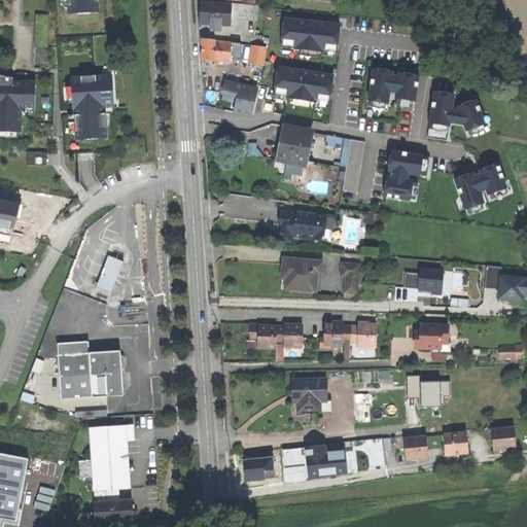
[(67,0),(68,3),(68,14),(78,13),(78,14),(90,13),(90,12),(99,12),(98,0),(67,0)]
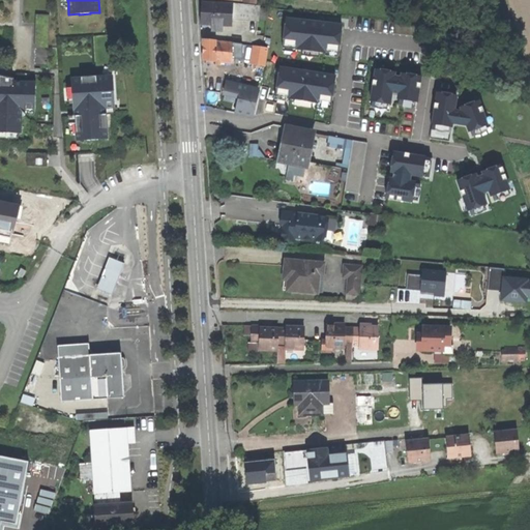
[(232,3),(232,6),(232,19),(256,21),(256,6),(232,3)]
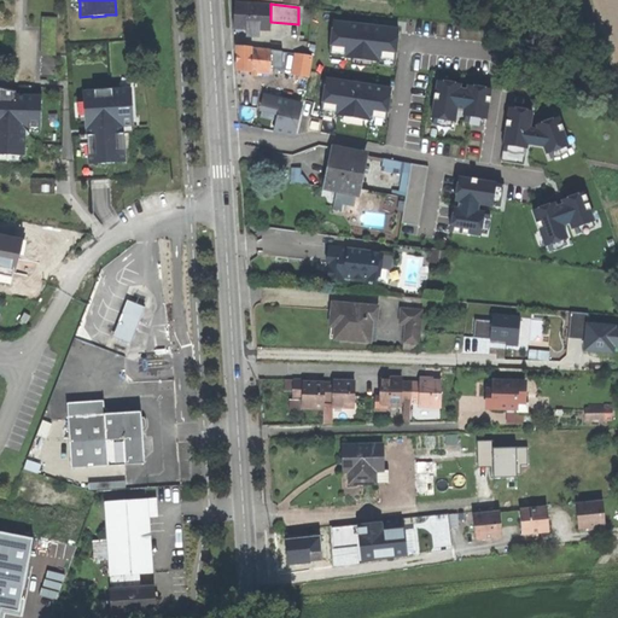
[(270,22),(270,7),(235,5),(234,29),(246,30),(246,36),(260,38),(260,30),(269,31),(270,22)]
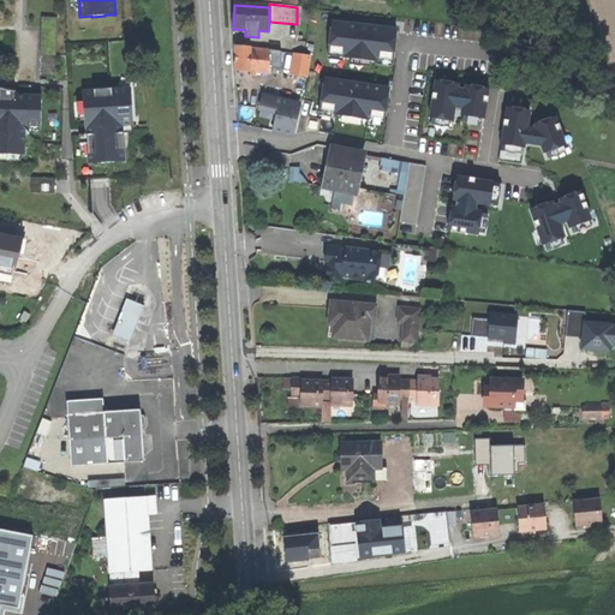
[(370,27),(332,23),(329,53),(344,54),(346,55),(345,58),(351,59),(370,61),(376,61),(376,59),(378,59),(393,60),(396,30),(370,27)]
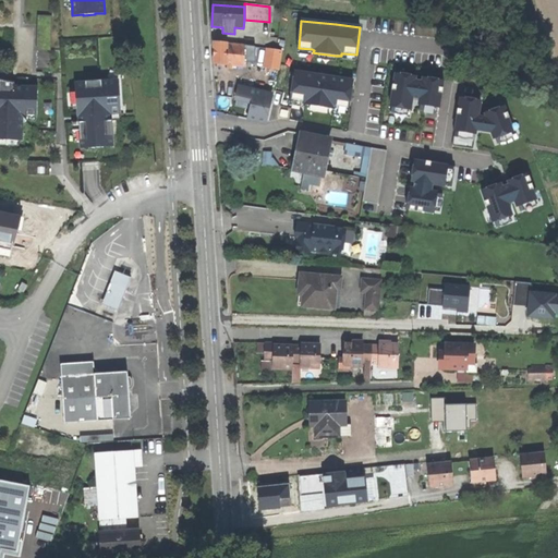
[(243,61),(243,47),(213,44),(214,56),(214,64),(243,68),(243,61)]
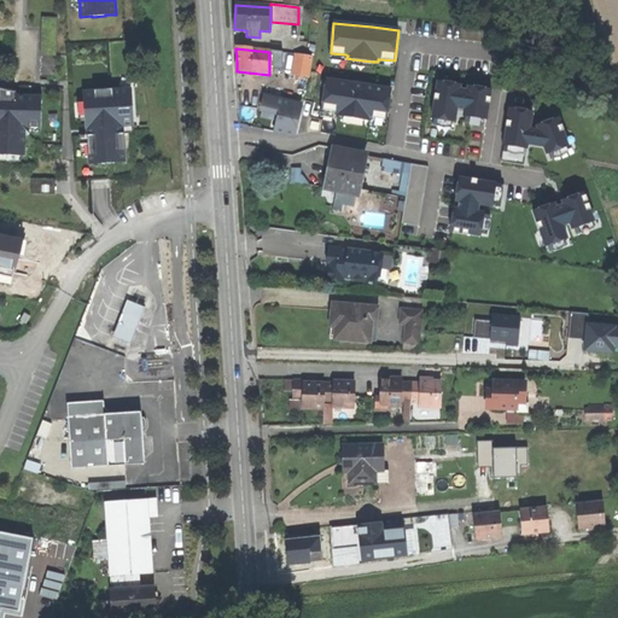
[(280,53),(269,52),(269,68),(280,68),(280,53)]
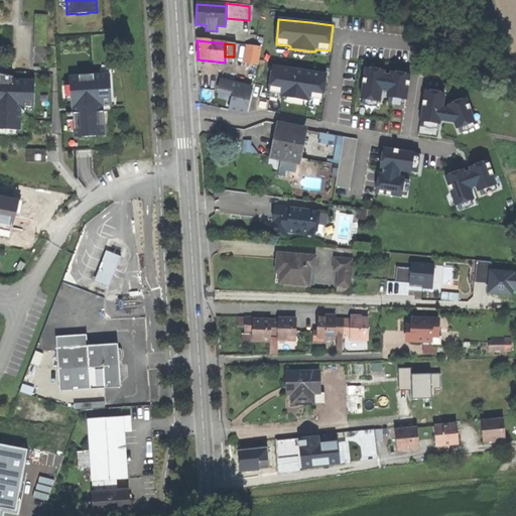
[(243,61),(256,65),(259,47),(246,46),(243,61)]
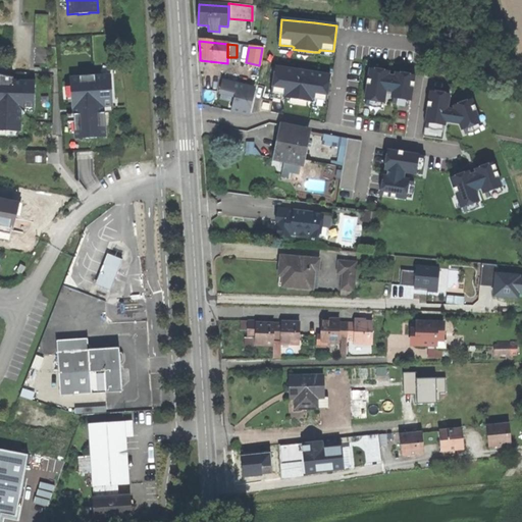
[(302,71),(275,67),(271,93),(284,95),(286,95),(285,98),(291,98),(307,101),(311,102),(312,99),(314,100),(326,102),(330,75),(302,71)]
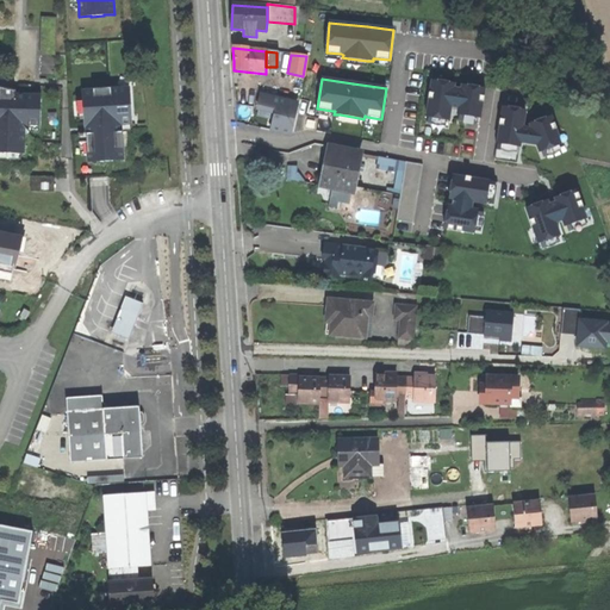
[(455,85),(433,81),(427,117),(429,117),(447,120),(449,120),(452,110),(452,107),(459,109),(459,111),(458,114),(460,116),(478,118),(480,118),(483,104),(485,89),(462,86),(461,89),(454,88),(455,85)]
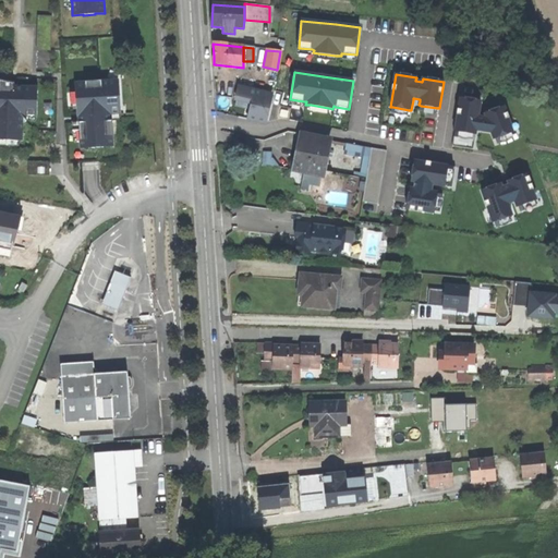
[(0,140),(19,141),(22,141),(23,123),(26,121),(23,118),(23,116),(37,116),(37,87),(14,87),(14,83),(4,81),(4,82),(2,82),(0,82),(0,140)]
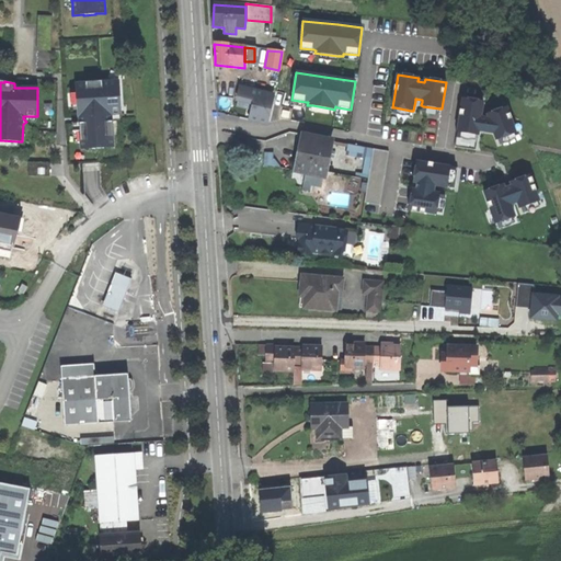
[(101,82),(76,83),(77,93),(77,107),(78,115),(78,117),(81,117),(81,121),(81,123),(80,124),(81,142),(81,149),(92,148),(92,149),(104,148),(104,147),(113,147),(112,121),(112,115),(119,115),(119,105),(121,105),(119,90),(118,90),(117,81),(101,82)]
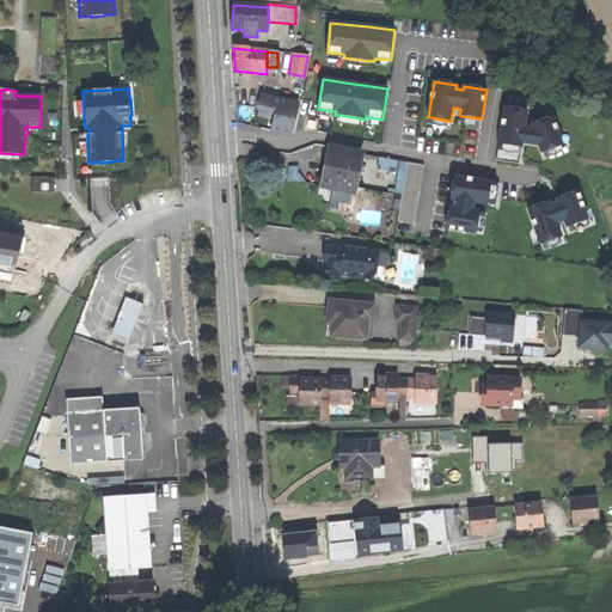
[(274,130),(291,134),(299,104),(263,96),(259,111),(277,115),(274,130)]
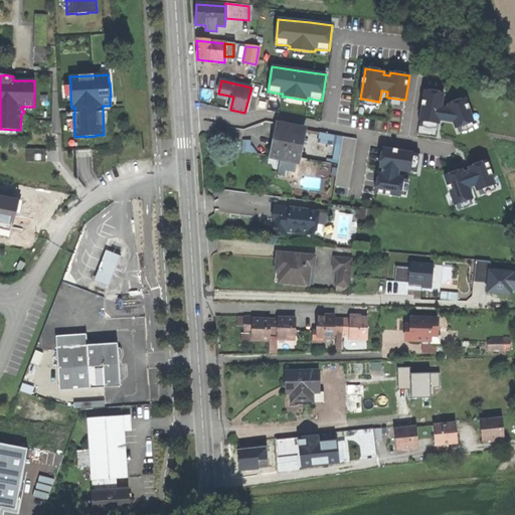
[(419,122),(439,125),(440,121),(441,121),(454,123),(456,129),(458,128),(472,123),(474,122),(466,99),(448,105),(448,107),(449,109),(442,108),(442,106),(444,94),(424,91),(419,122)]
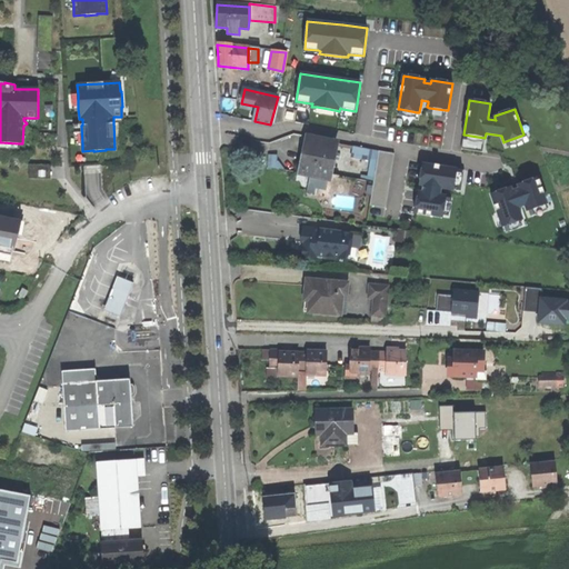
[(482,152),(485,138),(463,135),(461,149),(482,152)]
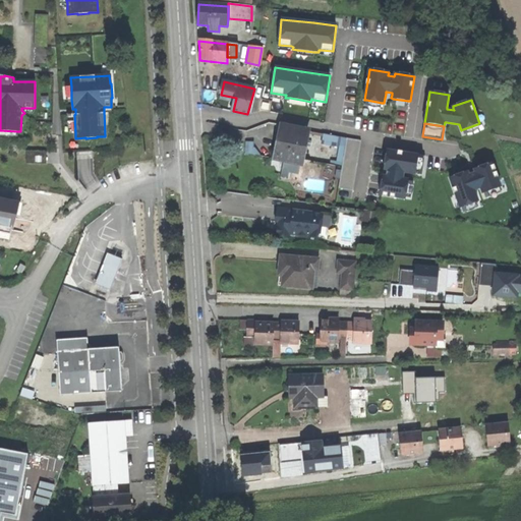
[(479,129),(477,124),(463,129),(465,133),(468,133),(471,133),(473,132),(476,130),(479,129)]
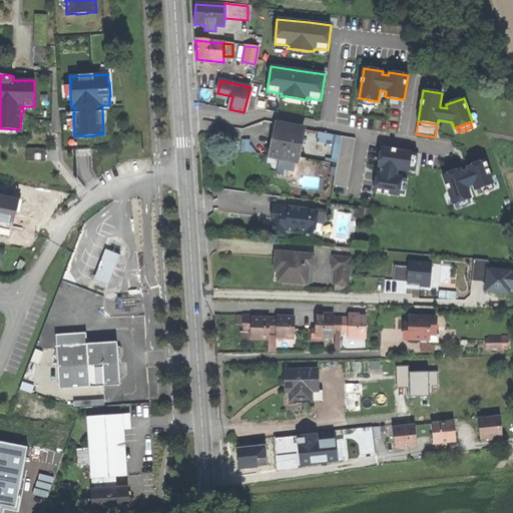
[(303,128),(278,123),(275,141),(272,156),(296,161),(303,128)]
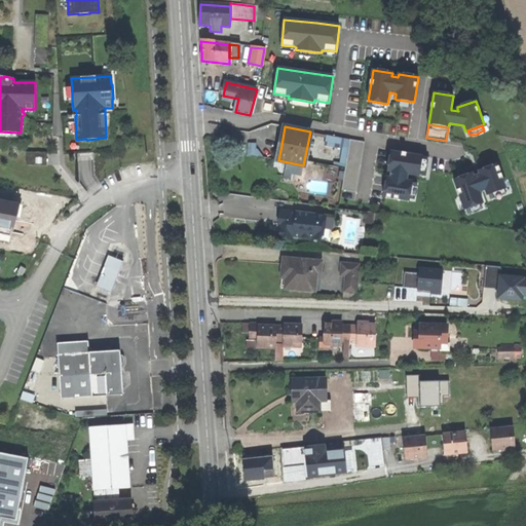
[(325,146),(342,148),(343,139),(326,136),(325,146)]
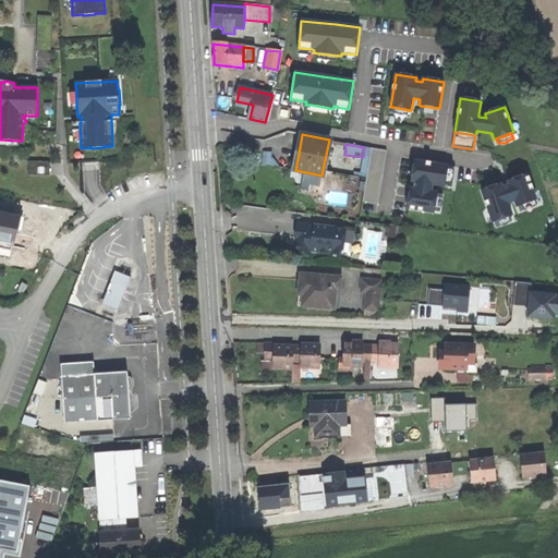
[(353,176),(366,178),(371,148),(364,147),(363,157),(360,173),(354,172),(353,176)]
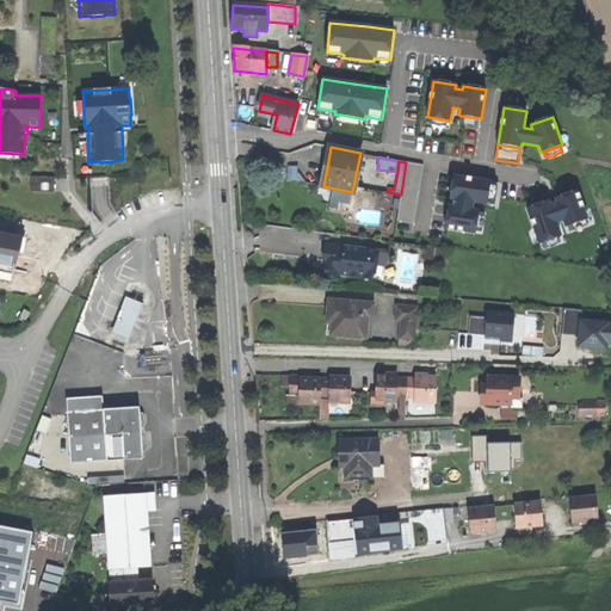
[(424,165),(406,162),(401,195),(397,221),(414,223),(424,165)]
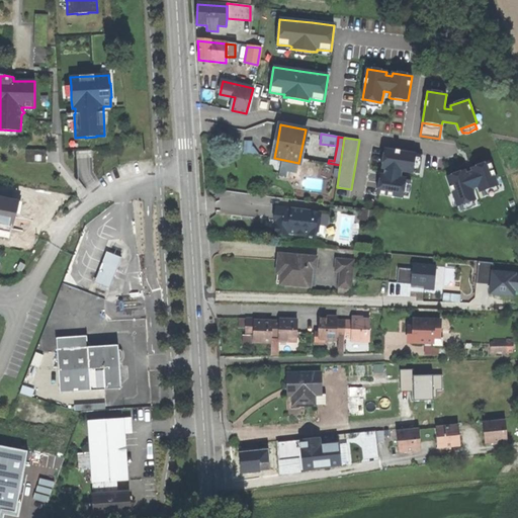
[(423,155),(384,150),(381,168),(385,169),(384,172),(384,175),(380,175),(380,176),(379,183),(377,194),(403,198),(403,196),(406,181),(406,179),(401,178),(402,172),(420,175),(423,155)]
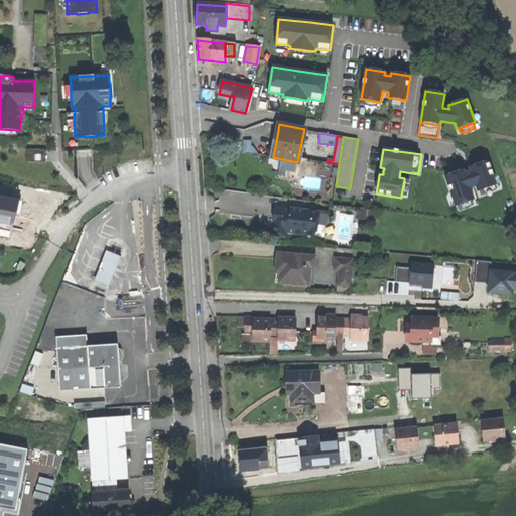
[(46,150),(26,150),(26,161),(46,162),(46,150)]
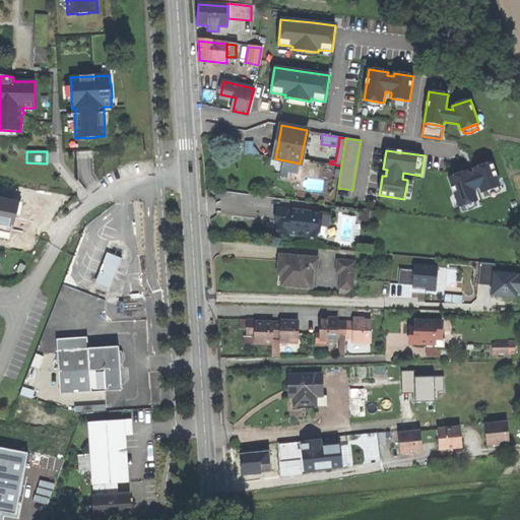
[(467,172),(449,178),(457,202),(500,187),(492,163),(473,170),(474,173),(471,174),(468,175),(467,172)]
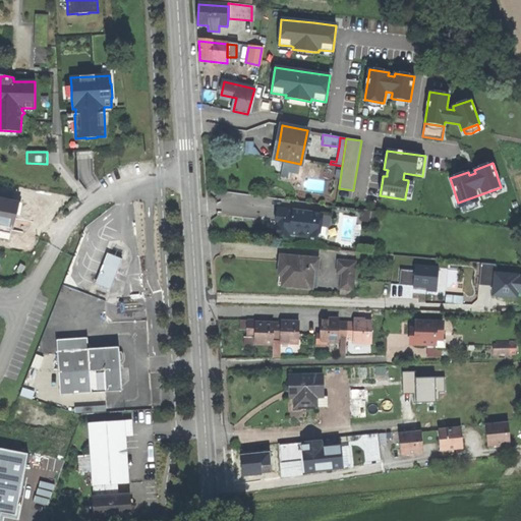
[(0,237),(7,239),(15,198),(0,195),(0,237)]
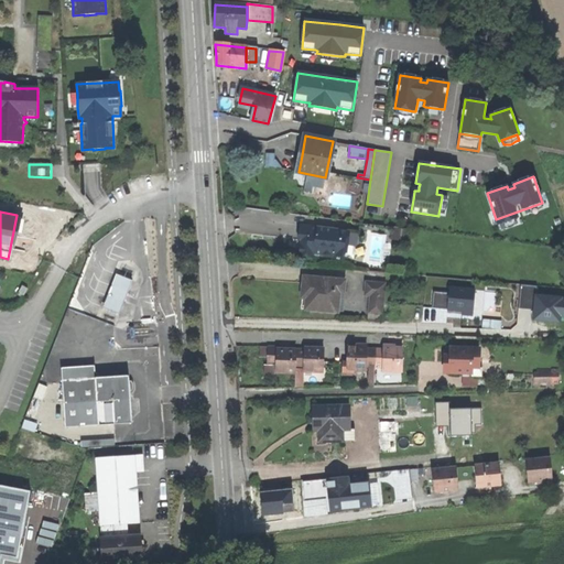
[(321,227),(301,225),(300,232),(299,239),(307,241),(306,246),(301,245),(300,255),(313,257),(314,253),(335,256),(343,257),(346,253),(348,246),(345,241),(343,241),(344,234),(343,230),(327,228),(327,231),(321,229),(321,227)]
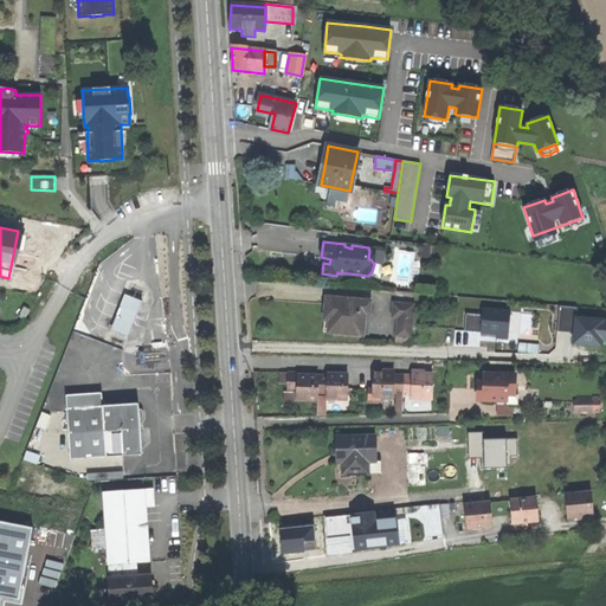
[(421,255),(438,258),(440,247),(424,245),(421,255)]
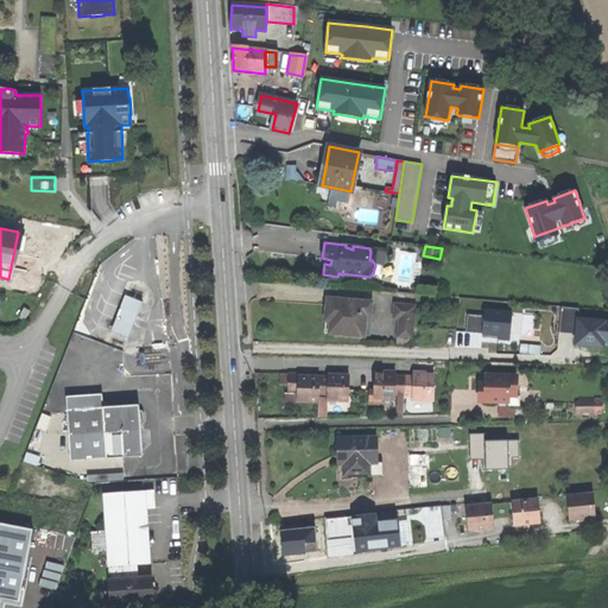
[(112,331),(128,339),(143,303),(126,296),(112,331)]
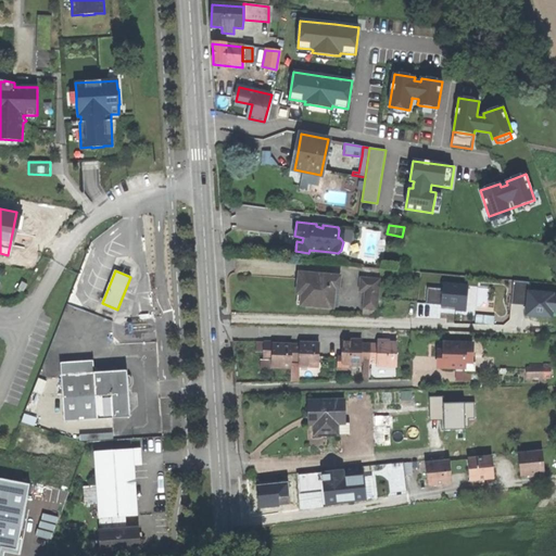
[(340,276),(311,274),(311,278),(300,277),(299,288),(298,292),(303,293),(302,305),(333,307),(335,287),(339,288),(340,276)]
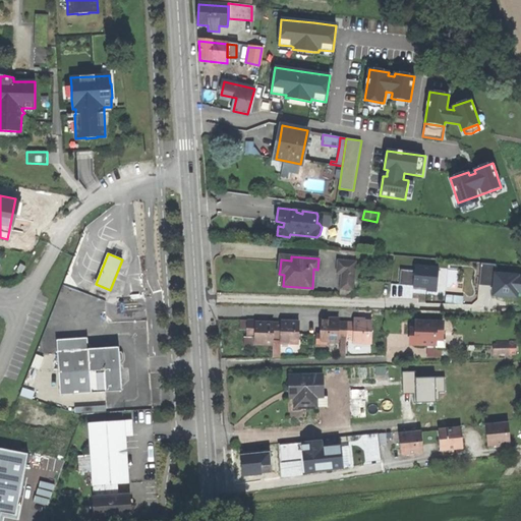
[(355,262),(339,261),(338,271),(343,272),(342,289),(353,289),(355,262)]
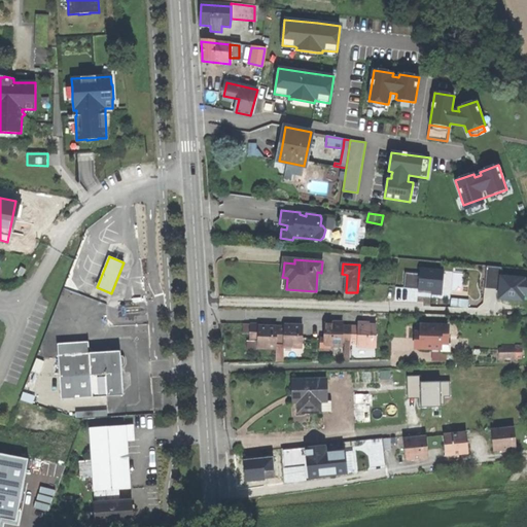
[(485,288),(499,289),(501,276),(501,268),(487,266),(485,288)]
